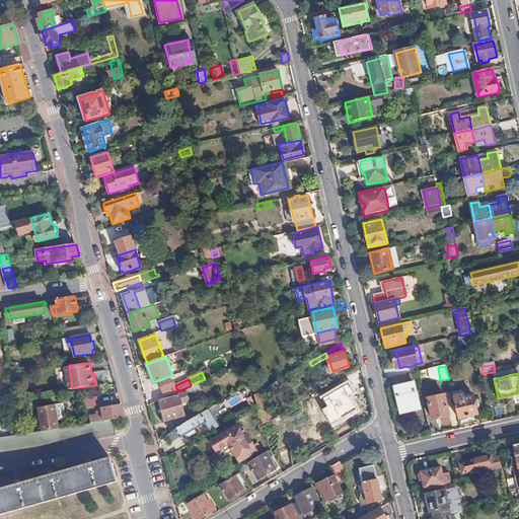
[(420,410),(413,383),(395,387),(401,414),(420,410)]
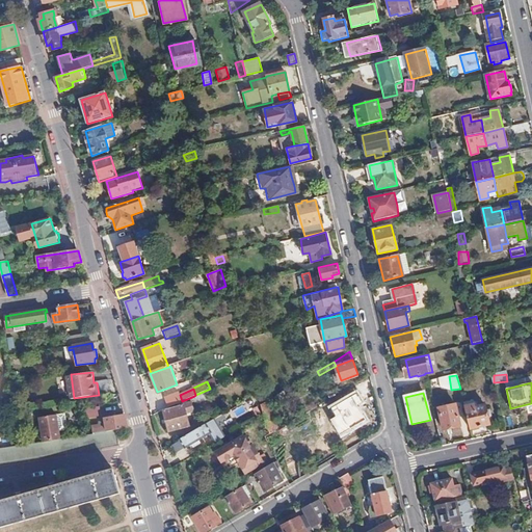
[(167,399),(170,407),(182,401),(180,395),(180,394),(167,399)]
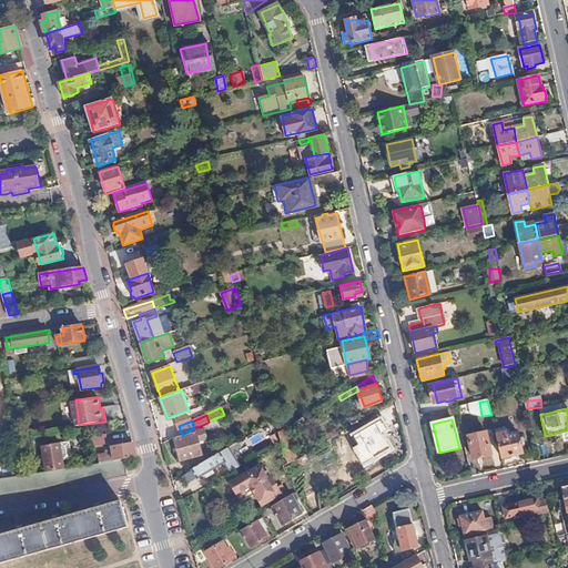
[(182,435),(175,438),(181,460),(203,454),(199,443),(205,440),(209,436),(206,429),(209,427),(208,423),(194,428),(182,435)]
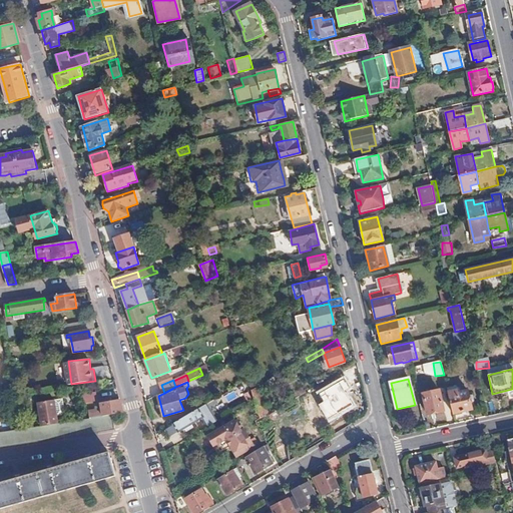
[(356,404),(351,383),(332,388),(334,395),(339,394),(340,400),(343,399),(345,407),(356,404)]
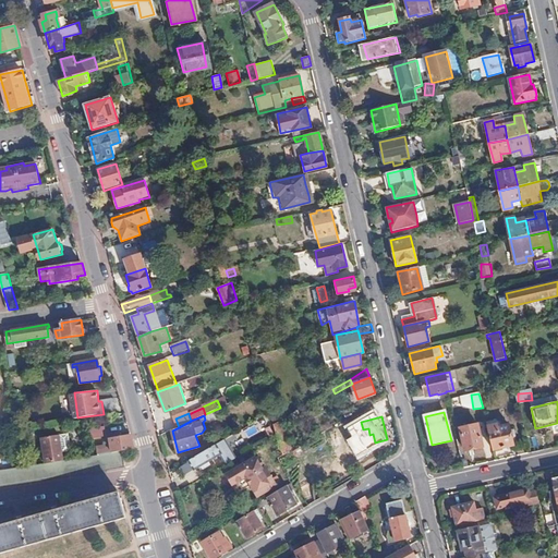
[(284,455),(295,451),(284,421),(274,424),(284,455)]
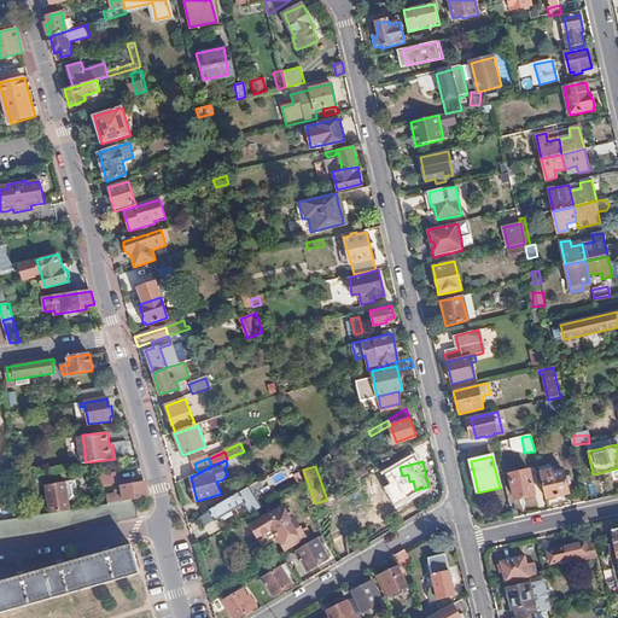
[(534,494),(529,470),(509,474),(514,499),(534,494)]
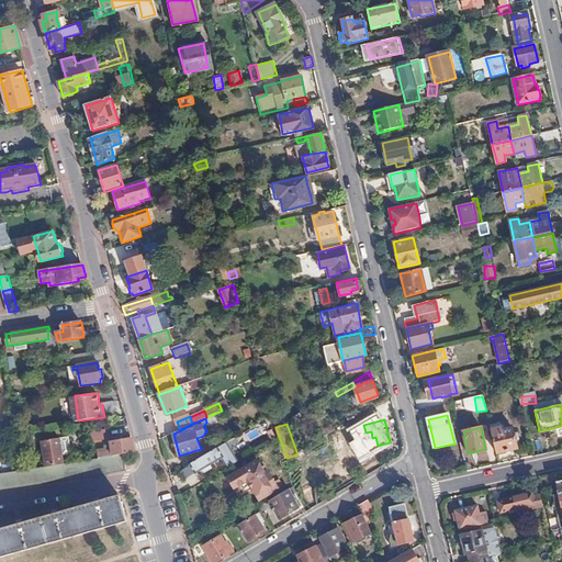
[(491,433),(496,452),(517,448),(513,428),(491,433)]
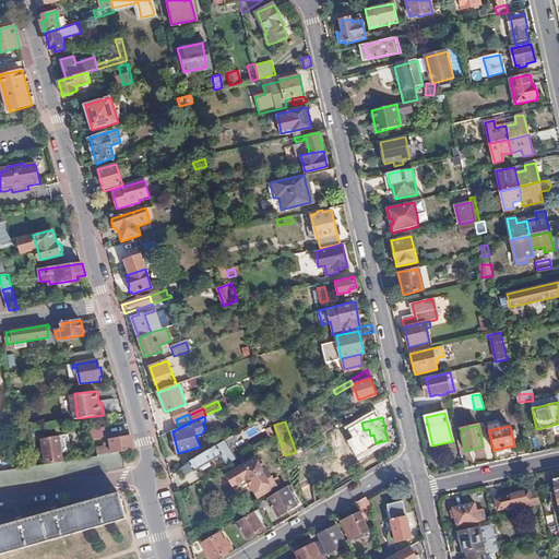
[(109,440),(106,427),(88,430),(92,449),(96,448),(97,452),(93,453),(93,456),(121,452),(135,450),(132,437),(109,440)]
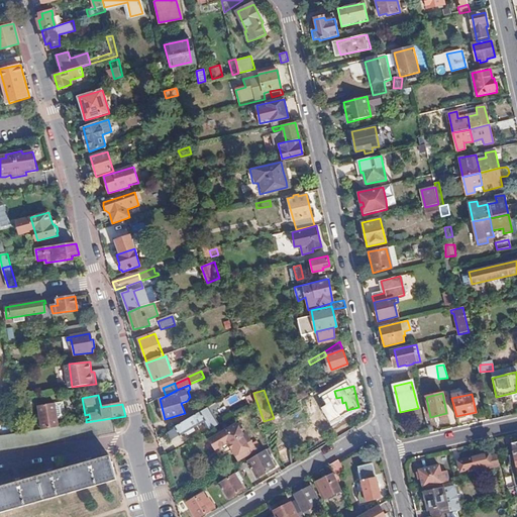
[(196,415),(202,412),(207,409),(203,402),(193,409),(196,415)]
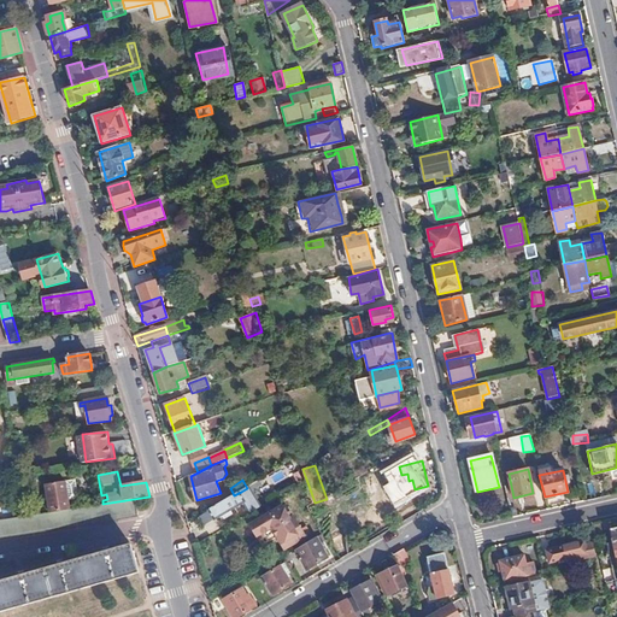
[(45,483),(48,511),(69,507),(66,495),(70,495),(69,486),(65,487),(64,481),(45,483)]
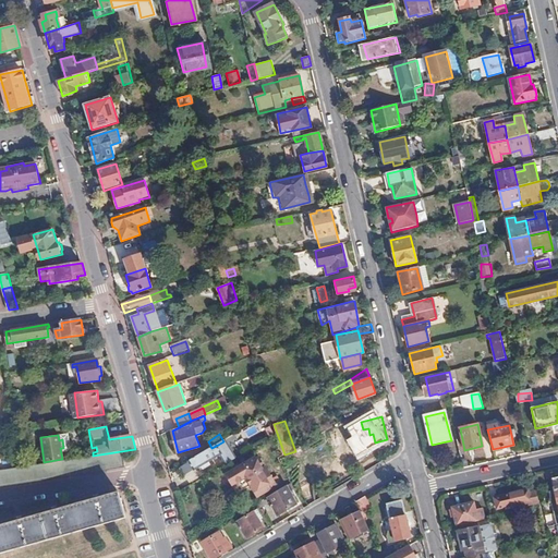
[(222,455),(228,465),(237,460),(226,441),(218,446),(218,445),(211,448),(190,461),(190,462),(194,470),(195,471),(203,466),(204,469),(211,464),(209,462),(222,455)]
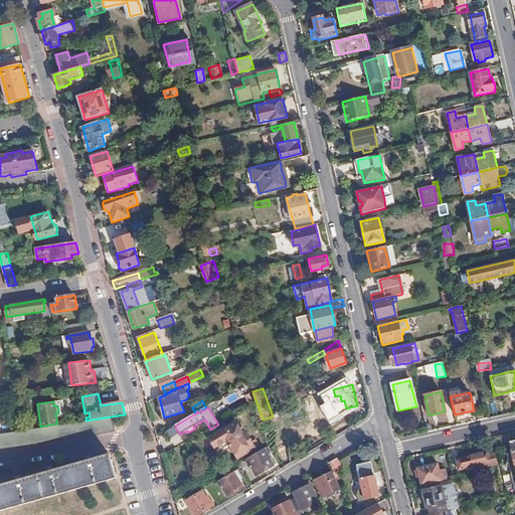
[(239,421),(236,423),(242,435),(245,433),(239,421)]
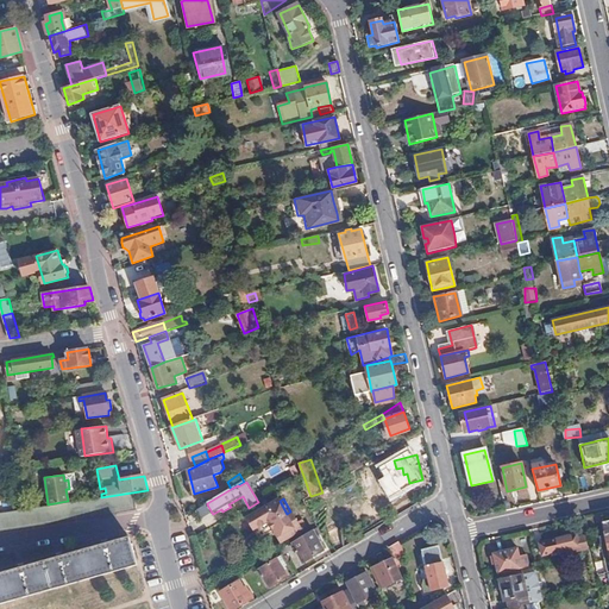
[(287,514),(280,501),(248,519),(253,531),(269,522),(282,544),(302,533),(290,512),(287,514)]
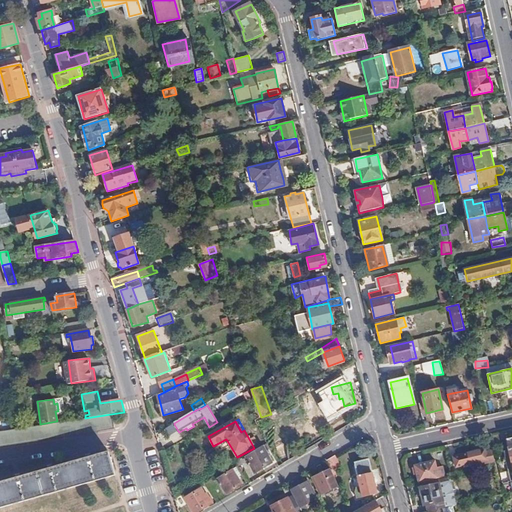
[(171,435),(178,431),(174,424),(167,429),(171,435)]
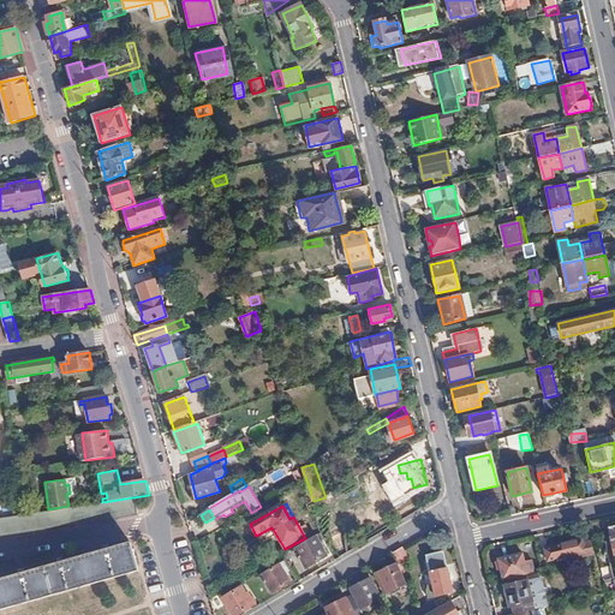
[(317,537),(297,549),(308,569),(328,556),(317,537)]
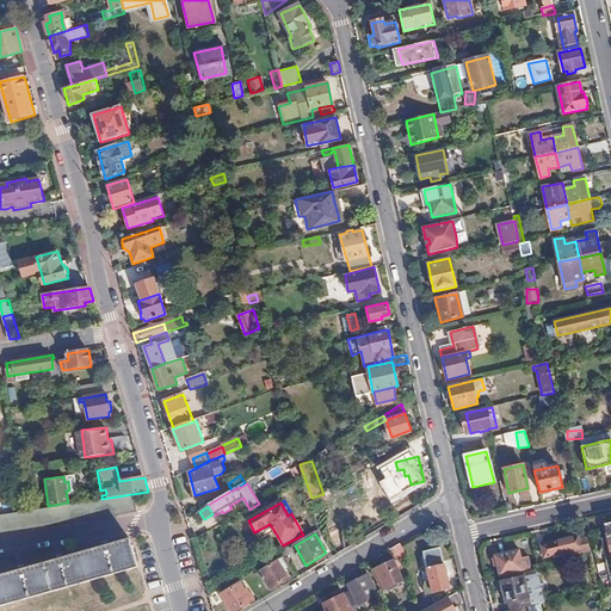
[(588,550),(586,538),(579,539),(579,536),(539,545),(543,560),(578,553),(588,550)]
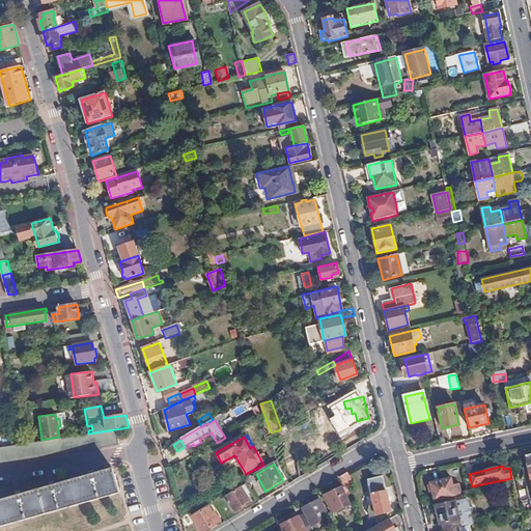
[(0,526),(119,493),(112,469),(0,500),(0,526)]
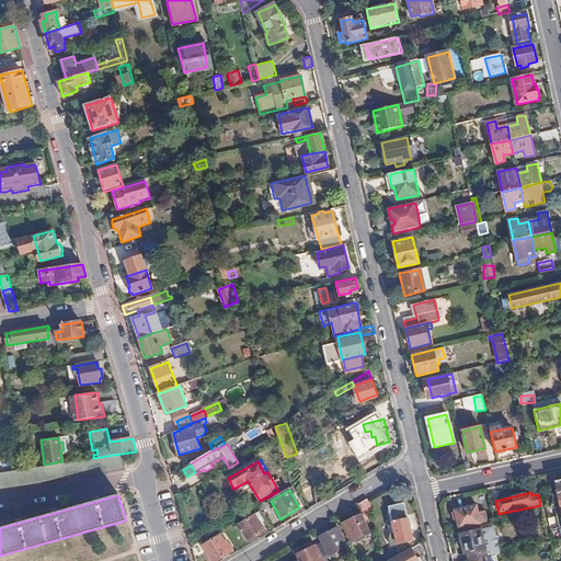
[(454,510),(458,529),(487,522),(484,511),(478,513),(476,505),(454,510)]
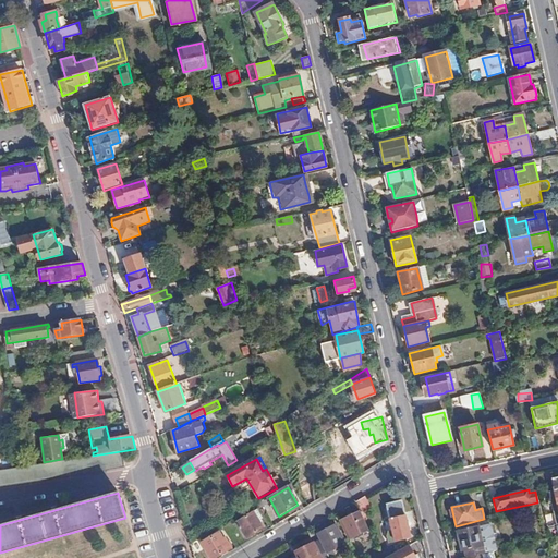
[(264,528),(254,511),(238,521),(247,537),(264,528)]
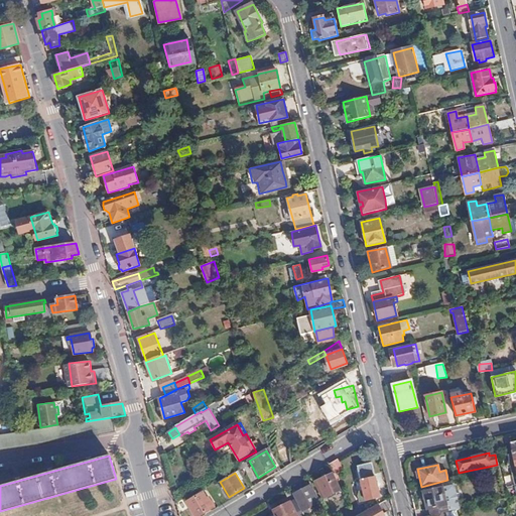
[(342,489),(334,473),(315,481),(324,497),(342,489)]
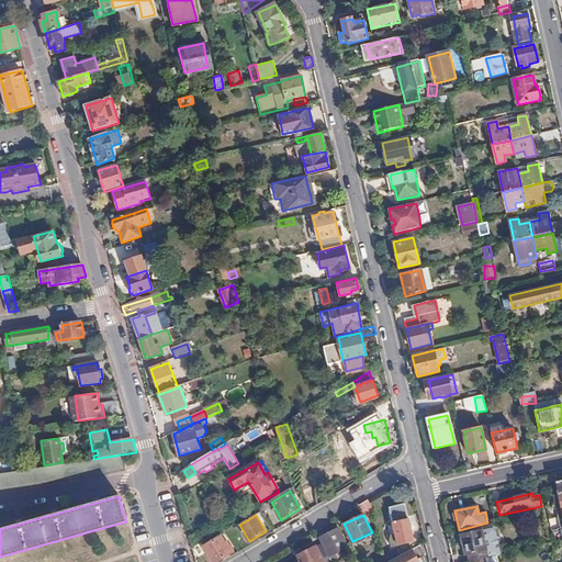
[(413,541),(407,519),(393,523),(397,543),(413,541)]
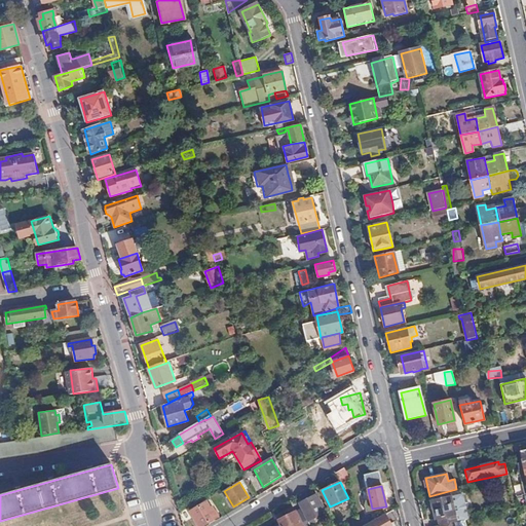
[(316,494),(298,504),(301,509),(307,520),(325,511),(316,494)]
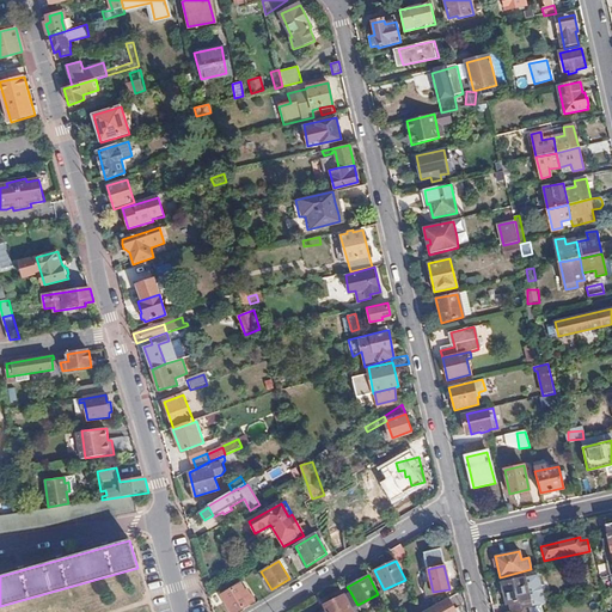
[(510,611),(544,604),(545,604),(538,575),(525,579),(525,577),(503,582),(505,591),(503,592),(507,604),(509,604),(510,611)]
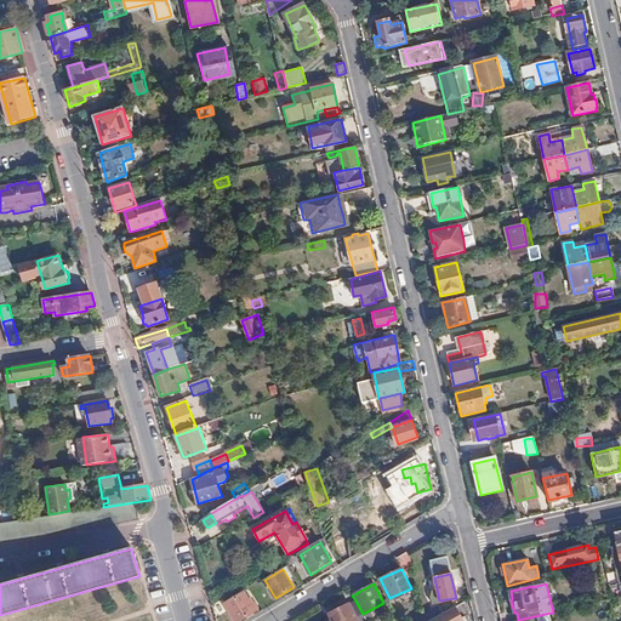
[(238,620),(255,611),(244,593),(226,604),(235,620),(238,620)]
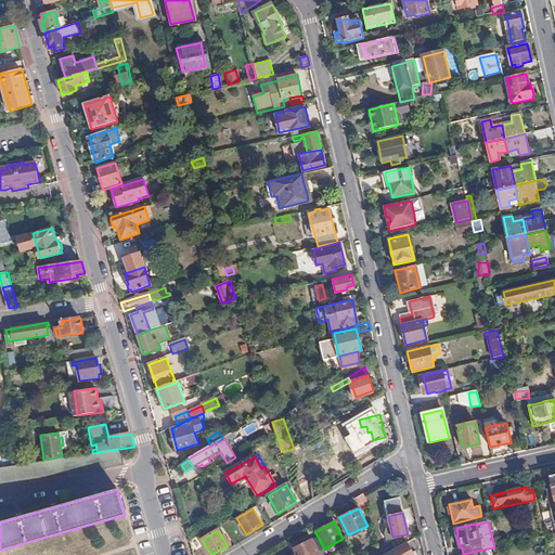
[(361,534),(370,553),(377,549),(369,530),(361,534)]
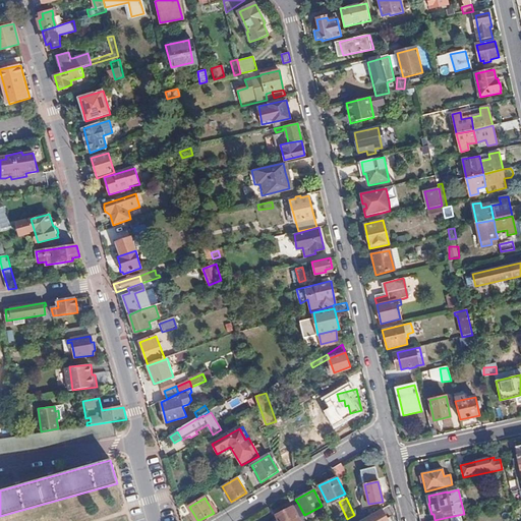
[(306,520),(304,515),(298,504),(277,515),(279,520),(306,520)]
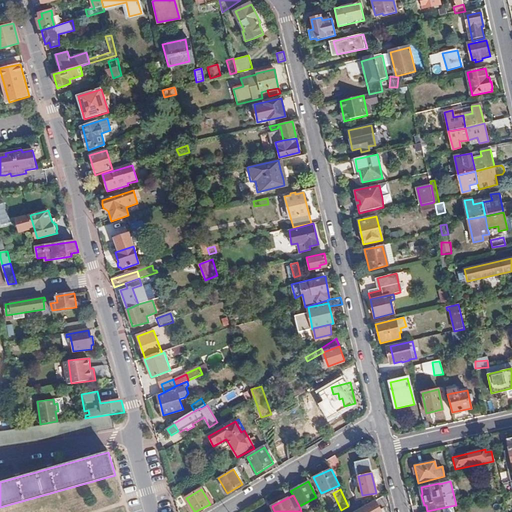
[(382,511),(375,500),(353,511),(382,511)]
